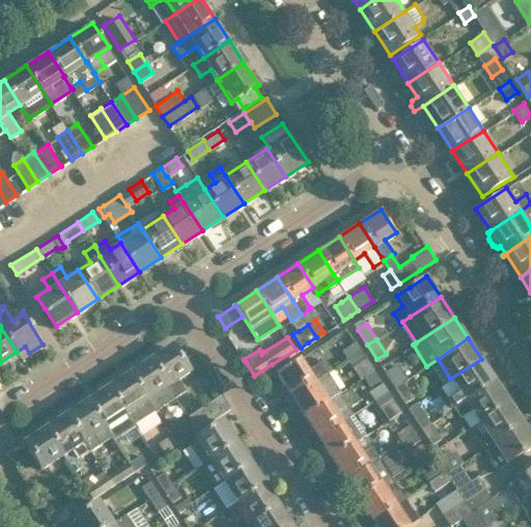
[(342,350),(347,358),(361,349),(356,340),(342,350)]
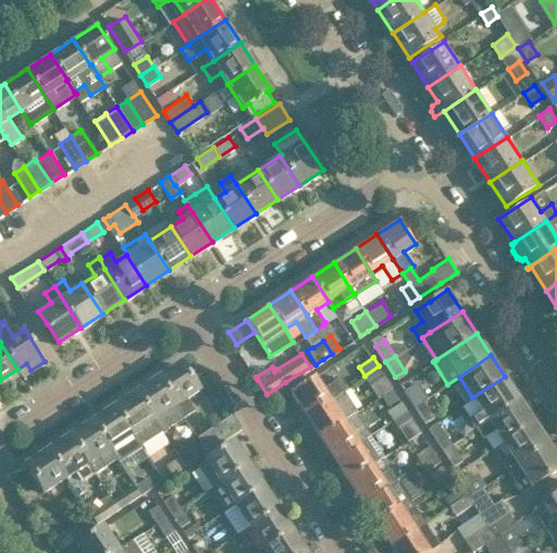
[(199,389),(197,385),(190,375),(182,361),(159,377),(184,414),(184,415),(195,407),(187,396),(199,389)]
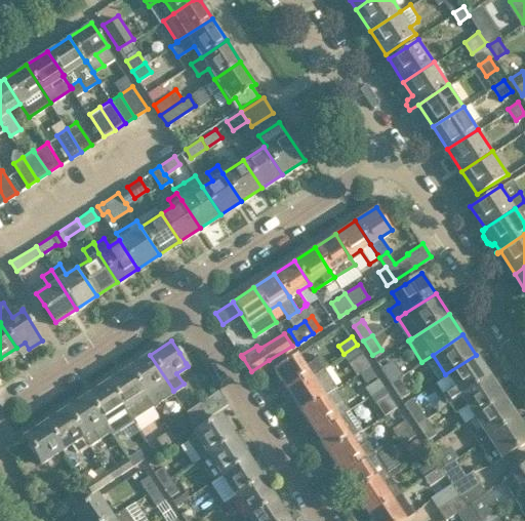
[(362,352),(357,345),(344,354),(349,361),(362,352)]
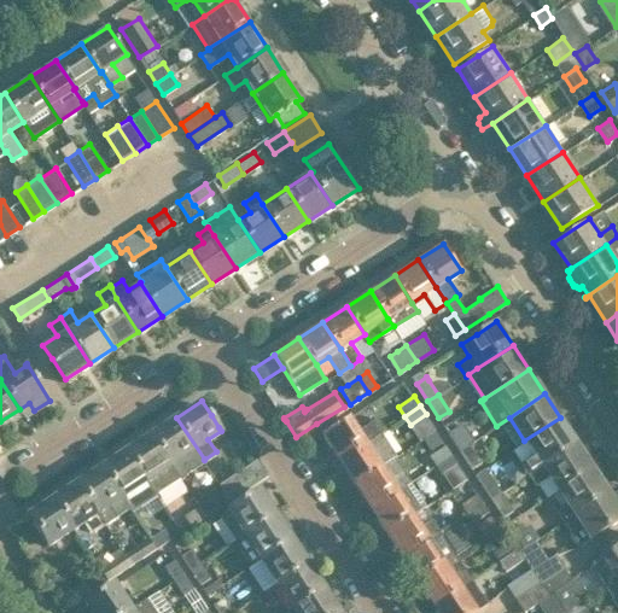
[(222,408),(211,415),(211,416),(219,428),(231,420),(222,408)]
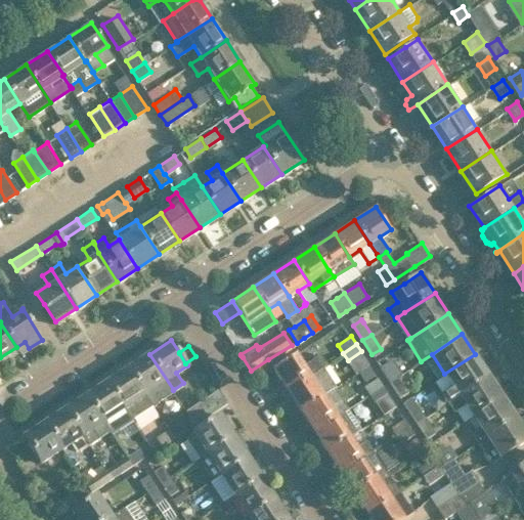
[(288,389),(311,374),(323,364),(328,362),(320,352),(304,363),(297,352),(273,367),(288,389)]
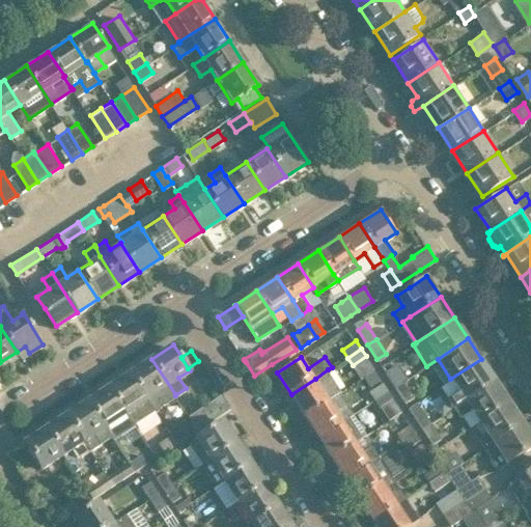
[(151,359),(132,372),(156,410),(163,401),(164,403),(175,394),(151,359)]
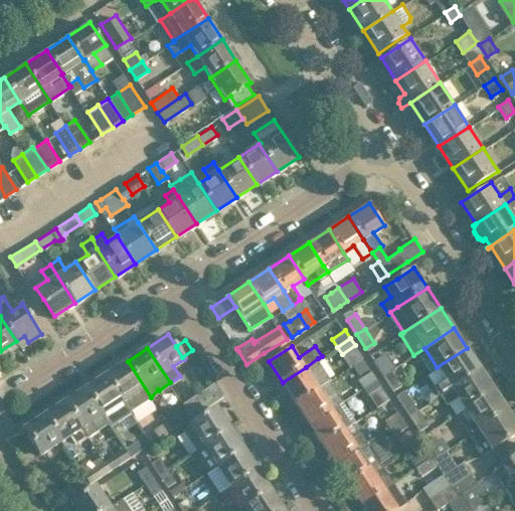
[(434,386),(440,395),(480,368),(467,348),(437,367),(445,379),(434,386)]
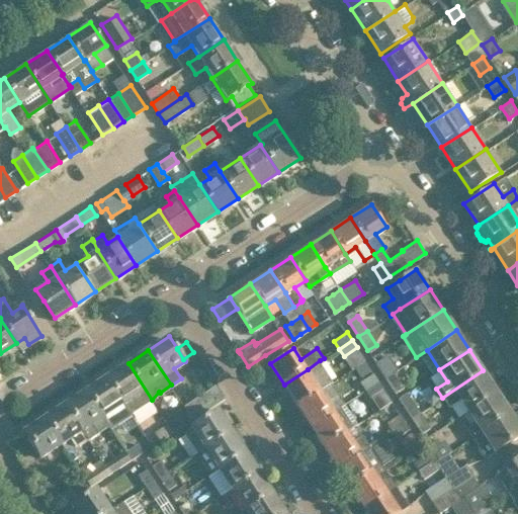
[(375,362),(385,377),(394,371),(397,369),(394,365),(386,354),(375,362)]
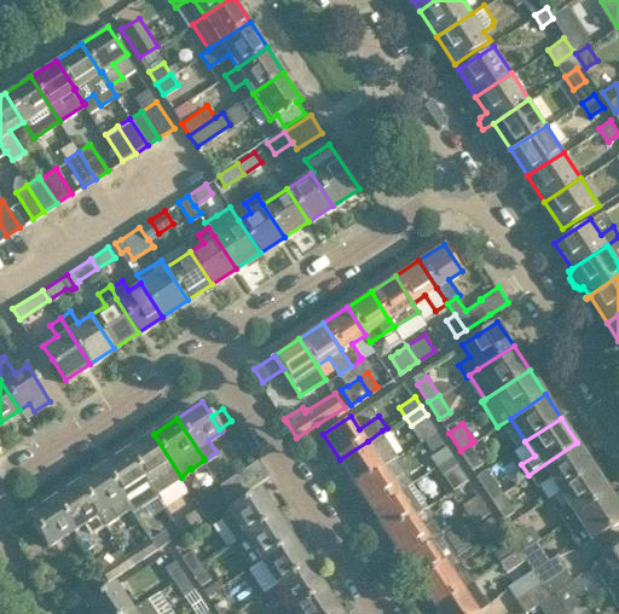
[(356,484),(383,464),(399,455),(382,430),(368,441),(340,459),(356,484)]
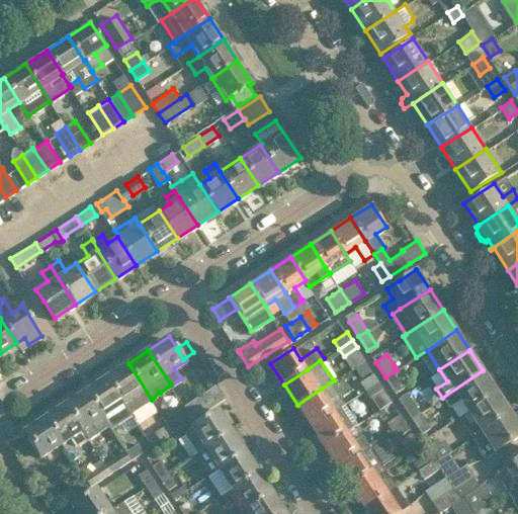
[(128,363),(107,376),(131,413),(152,400),(128,363)]
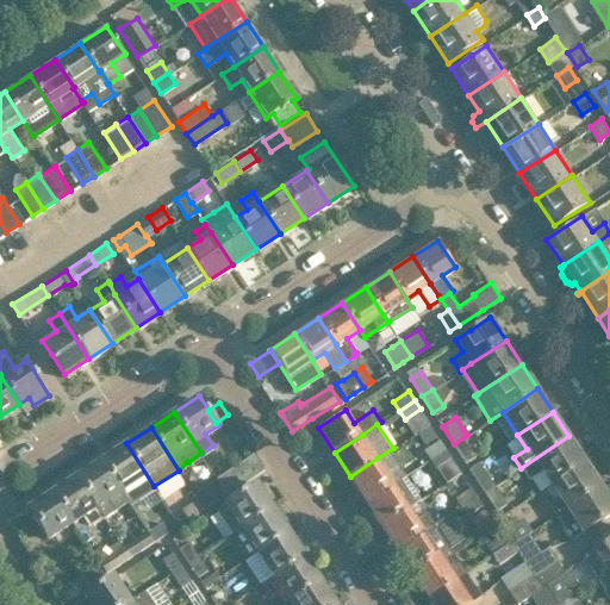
[(568,436),(521,468),(527,479),(528,478),(529,478),(530,476),(540,469),(549,484),(584,460),(568,436)]
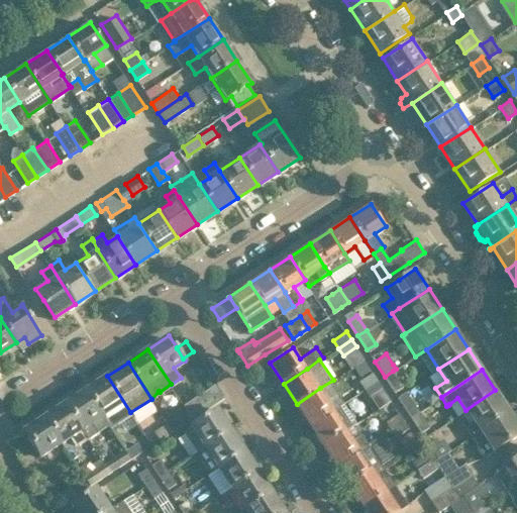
[(393,371),(385,377),(394,391),(403,386),(393,371)]
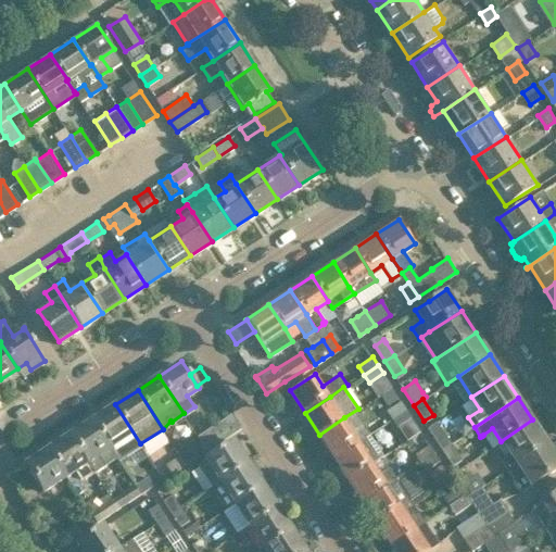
[(387,410),(392,417),(406,409),(401,400),(387,410)]
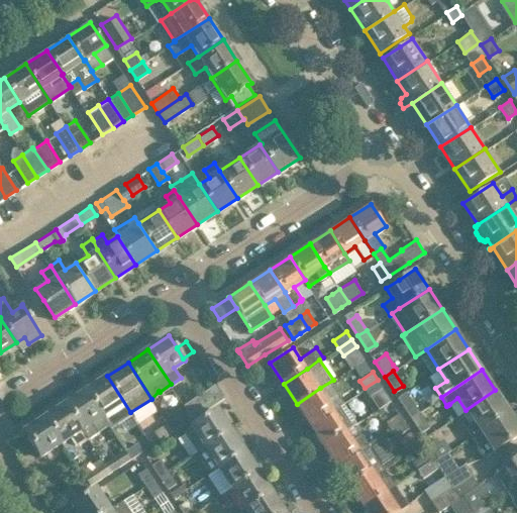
[(123,401),(107,376),(86,390),(102,413),(108,423),(114,419),(116,422),(130,412),(123,401)]
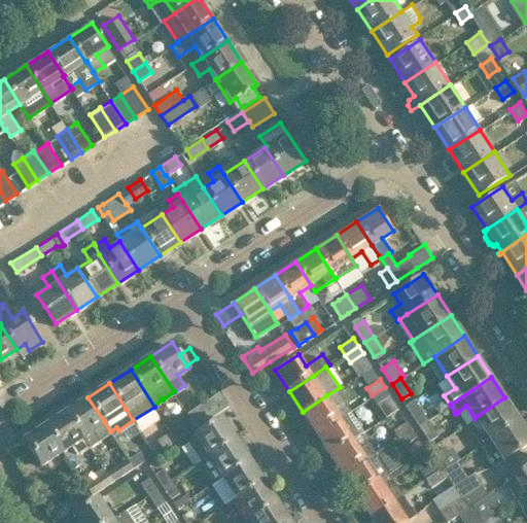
[(390,394),(385,387),(372,395),(377,404),(390,394)]
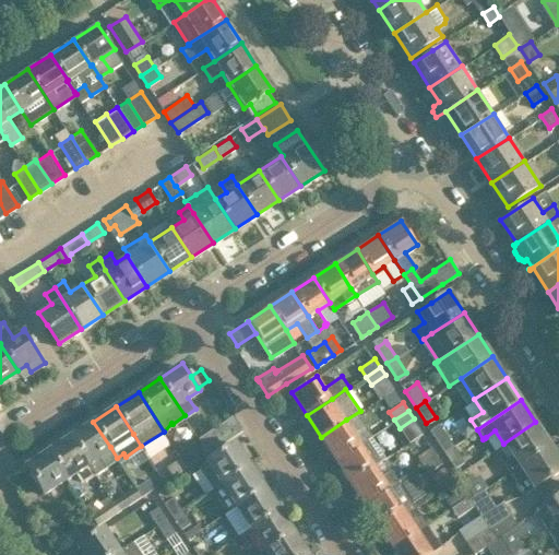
[(346,420),(321,437),(335,459),(360,443),(371,435),(357,414),(357,413),(346,420)]
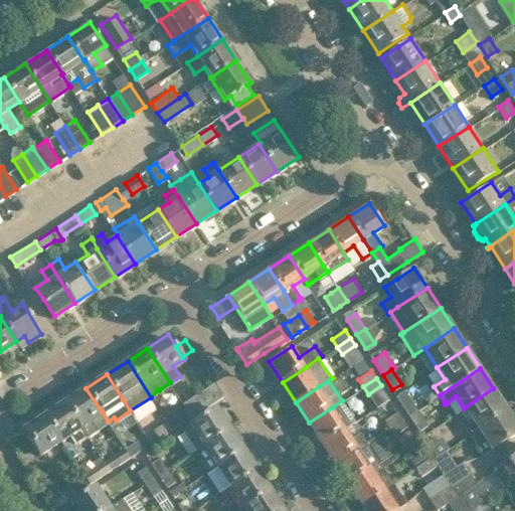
[(86,388),(66,401),(89,435),(98,428),(92,418),(102,411),(86,388)]
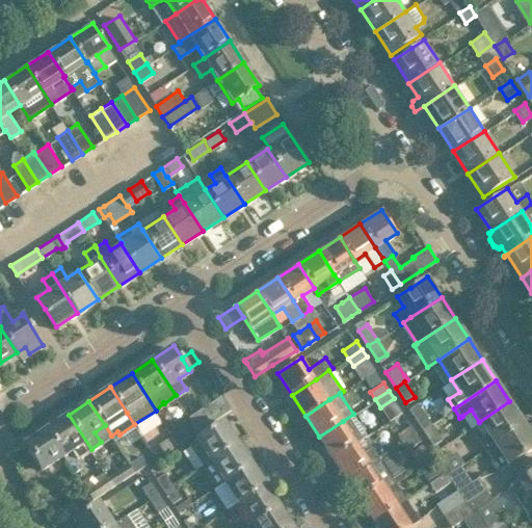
[(408,407),(413,414),(423,428),(432,422),(418,401),(408,407)]
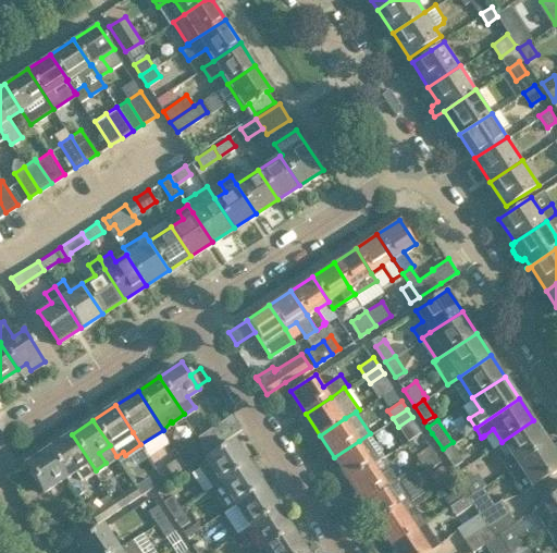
[(509,453),(500,458),(507,468),(507,469),(516,464),(548,443),(533,420),(502,442),(509,453)]
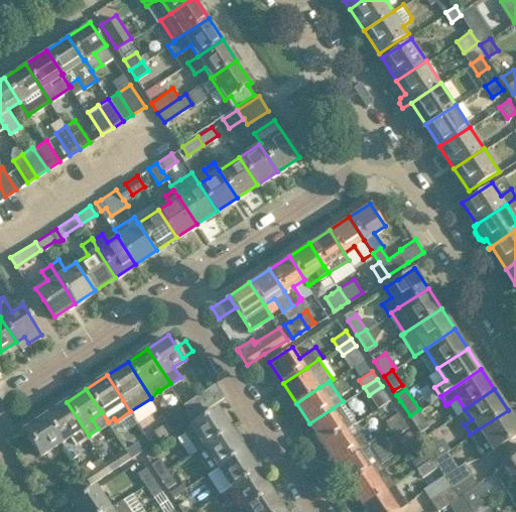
[(198,400),(186,407),(192,416),(204,409),(198,400)]
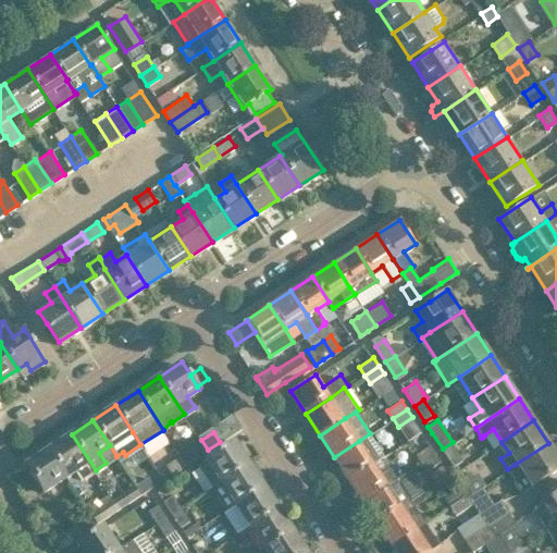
[(370,433),(359,441),(334,457),(348,479),(373,463),(373,462),(384,454),(370,433)]
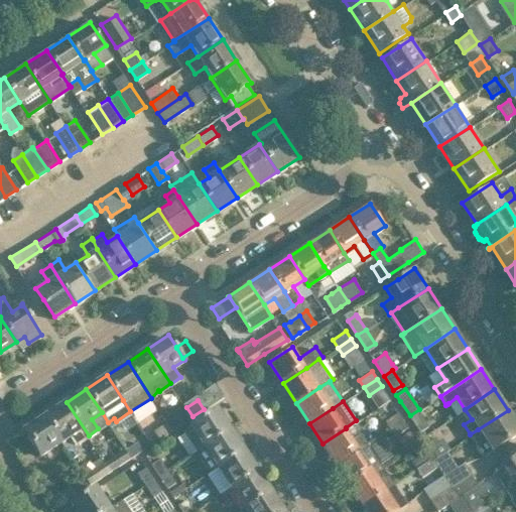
[(67,402),(45,415),(61,439),(69,435),(74,441),(79,441),(89,435),(67,402)]
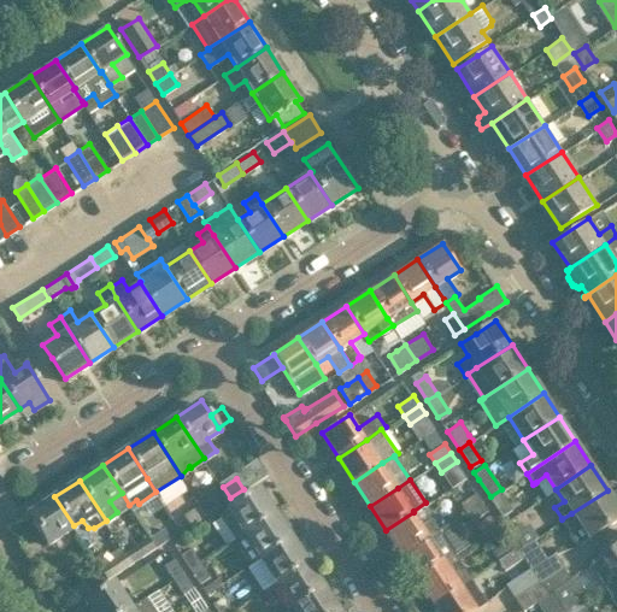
[(236,536),(241,533),(274,511),(259,488),(227,508),(221,513),(236,536)]
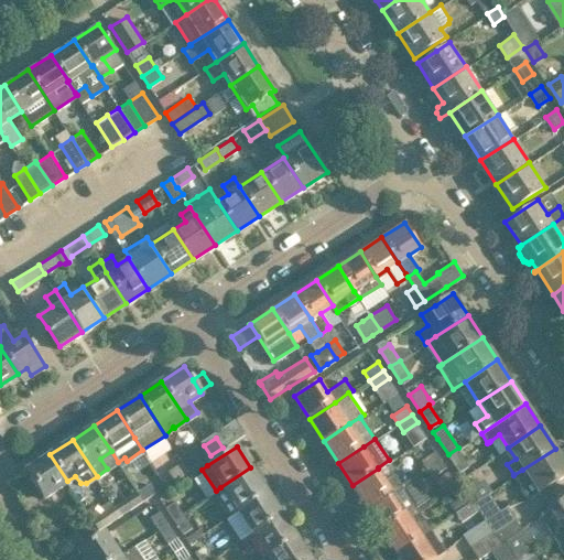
[(468,464),(458,448),(448,454),(458,471),(468,464)]
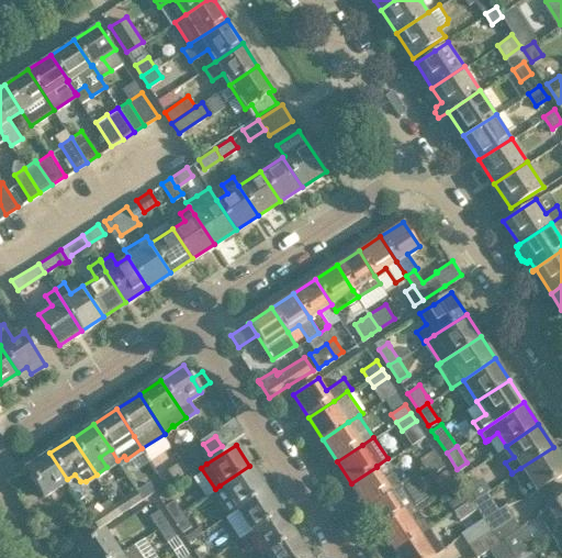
[(520,468),(512,473),(519,484),(528,479),(537,492),(550,482),(561,472),(561,460),(553,447),(520,468)]
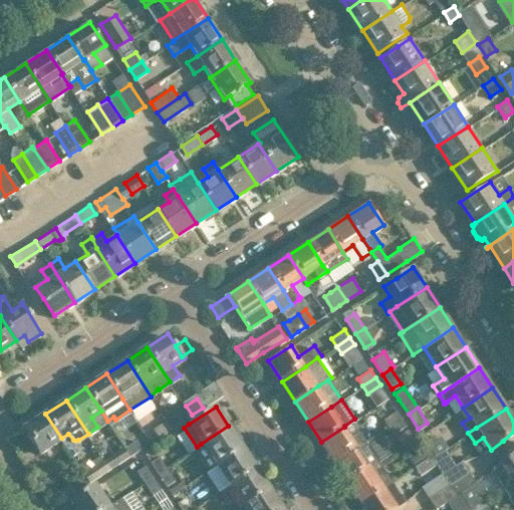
[(383,419),(390,427),(403,418),(397,410),(383,419)]
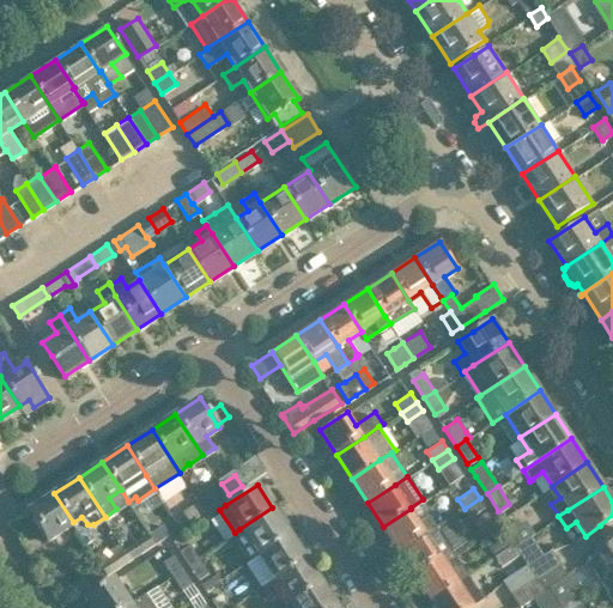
[(211,490),(199,498),(201,503),(198,504),(202,510),(218,500),(211,490)]
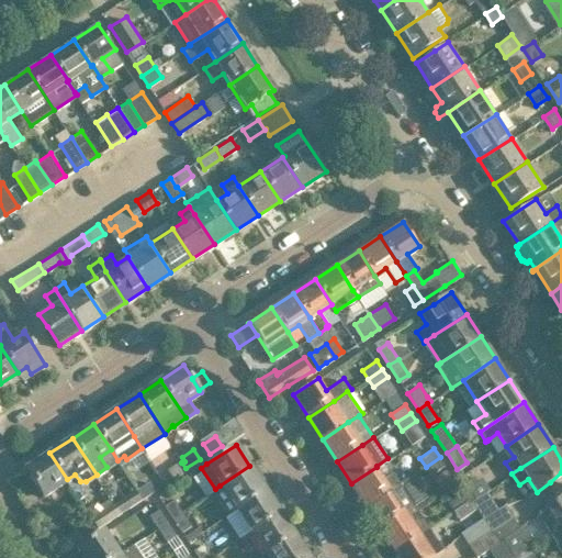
[(44,494),(67,479),(49,453),(26,468),(44,494)]
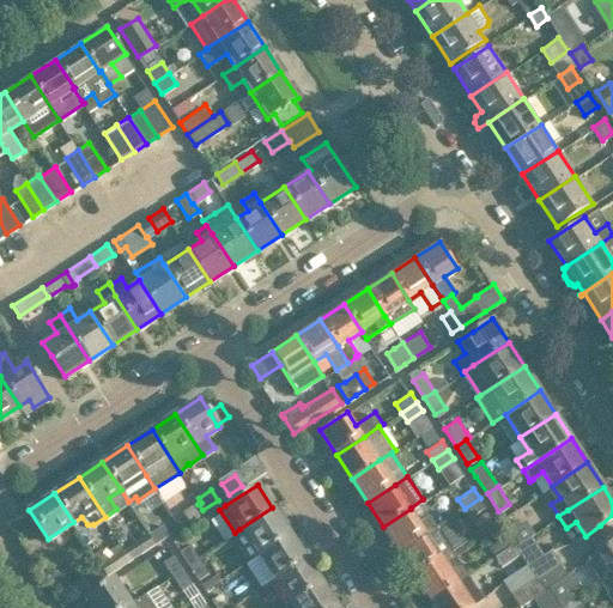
[(198,504),(201,503),(199,498),(182,508),(189,518),(202,510),(198,504)]
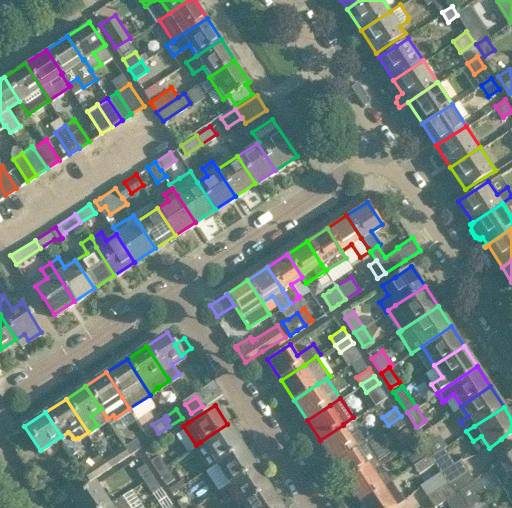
[(405,423),(401,416),(388,425),(392,431),(405,423)]
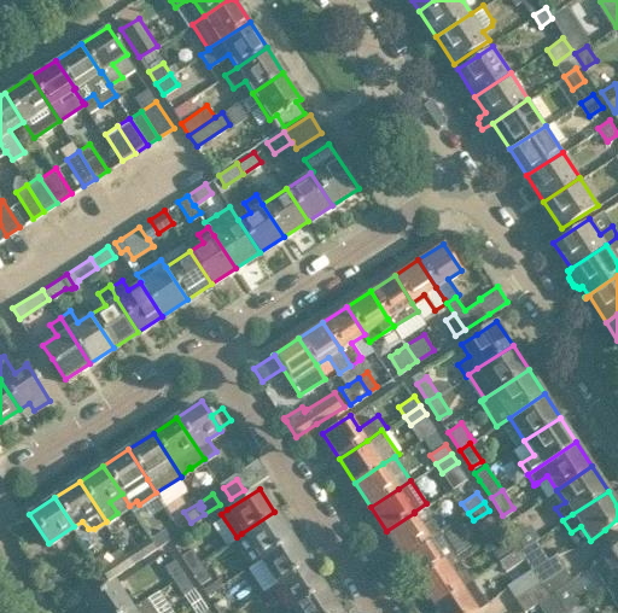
[(274,512),(242,533),(258,558),(297,532),(289,520),(285,521),(281,523),(274,512)]
